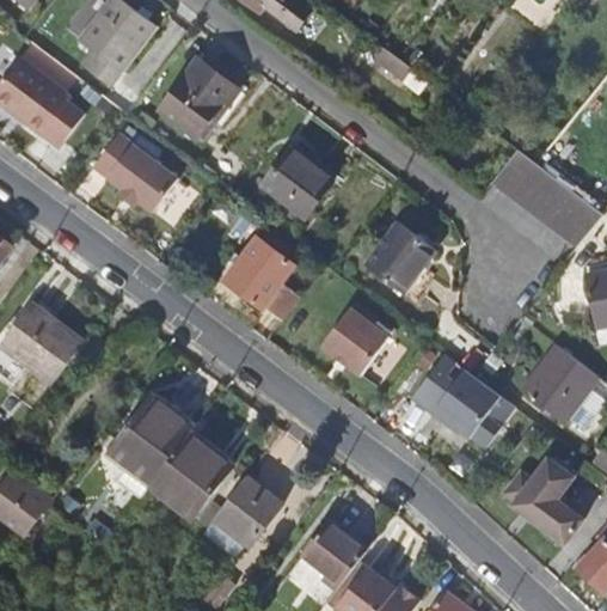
[(80,63),(108,85),(149,29),(111,0),(106,0),(74,43),(86,54),(80,63)]
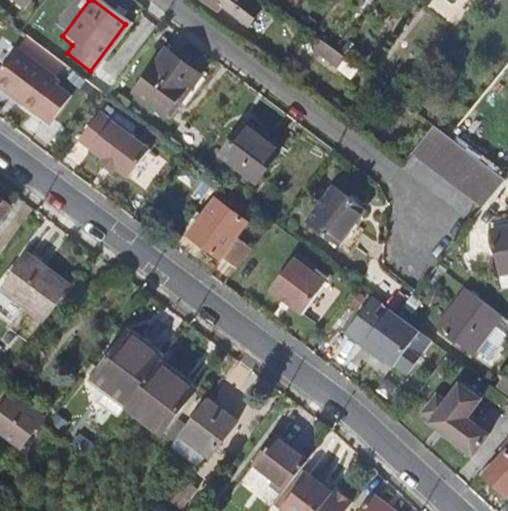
[(204,0),(219,10),(224,2),(248,20),(260,5),(252,0),(204,0)]
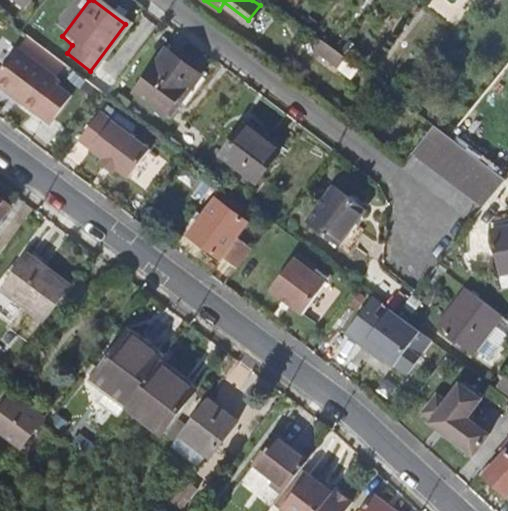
[(338,69),(347,58),(332,47),(321,38),(313,50),(338,69)]
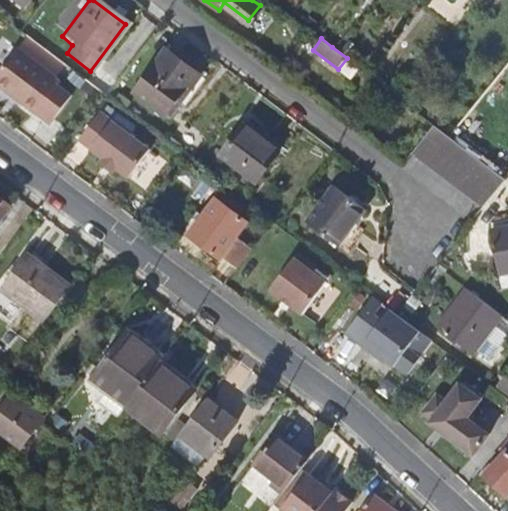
[(55,83),(55,76),(16,46),(0,67),(0,86),(7,92),(10,88),(20,96),(17,99),(34,112),(36,109),(50,120),(70,94),(55,83)]
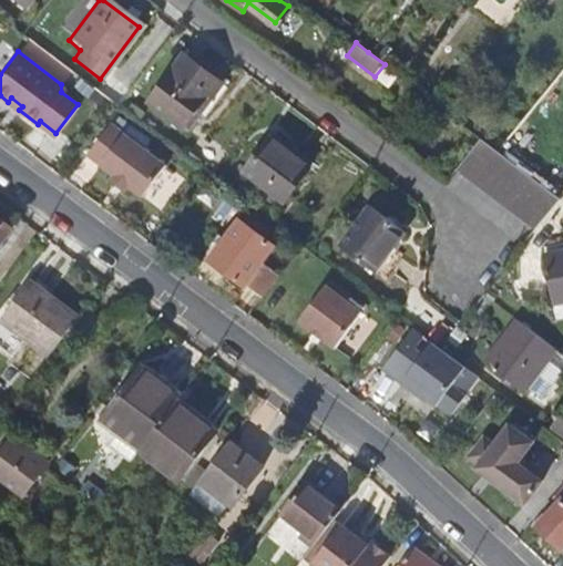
[(156,113),(182,133),(216,86),(178,58),(143,103),(156,113)]
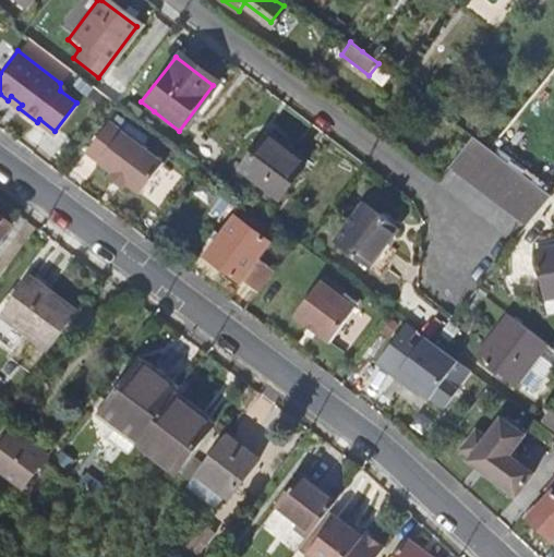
[(107,120),(84,152),(111,171),(108,176),(121,185),(124,181),(139,192),(161,160),(107,120)]
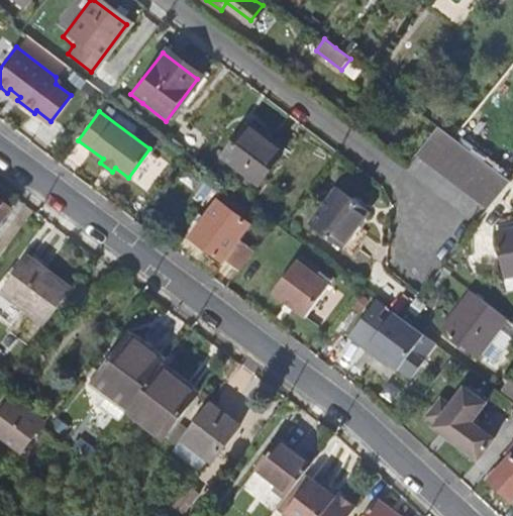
[(415,155),(429,166),(451,136),(436,125),(415,155)]
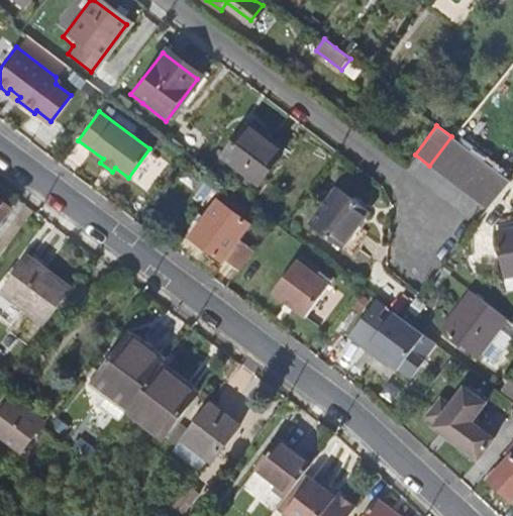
[(231,172),(254,189),(279,158),(241,130),(218,161),(231,172)]
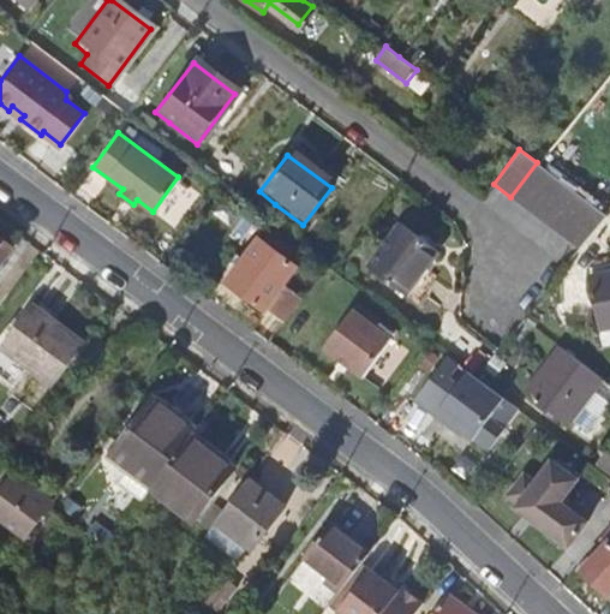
[(510,197),(528,210),(555,177),(537,162),(510,197)]
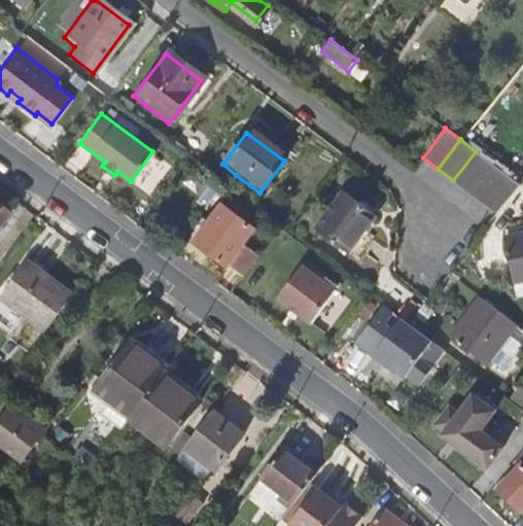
[(453,180),(466,191),(489,162),(476,151),(453,180)]
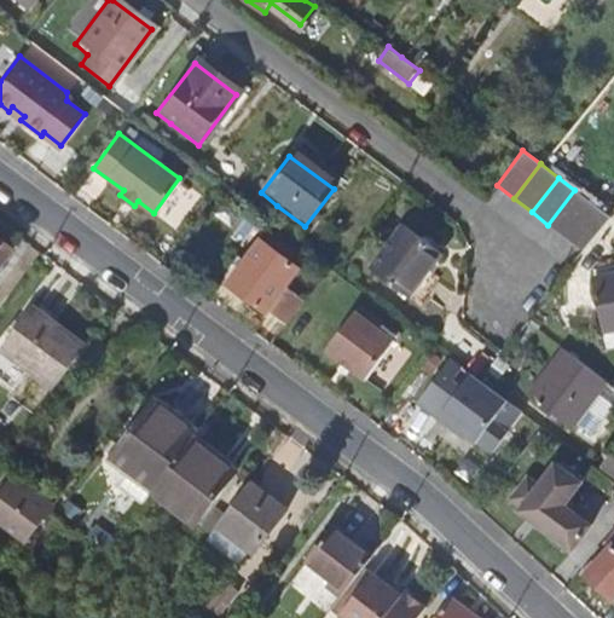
[(548,225),(566,238),(592,203),(574,190),(548,225)]
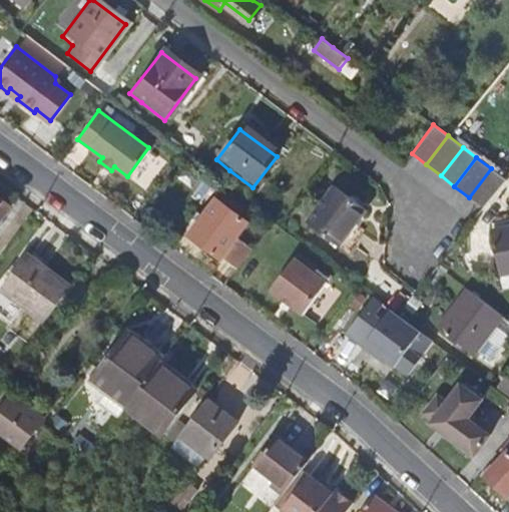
[(469,197),(482,207),(505,179),(491,168),(469,197)]
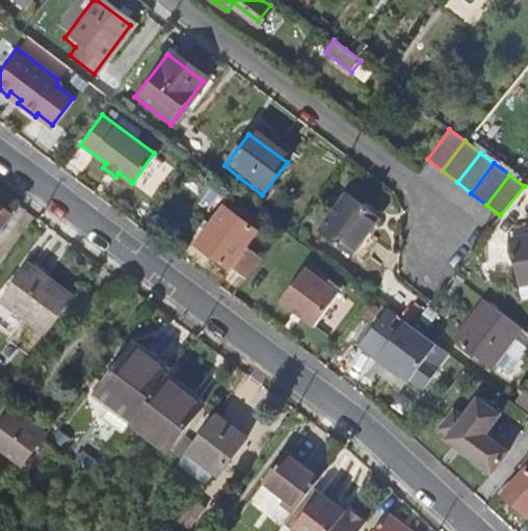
[(325,238),(349,256),(376,218),(343,192),(316,231),(325,238)]
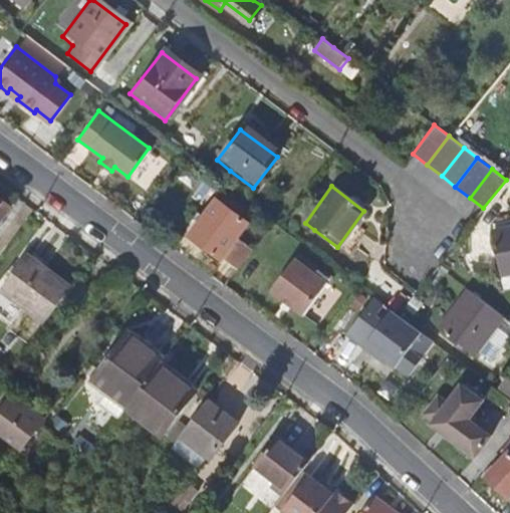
[(245,223),(213,199),(186,235),(219,259),(219,258),(234,269),(250,248),(235,237),(245,223)]
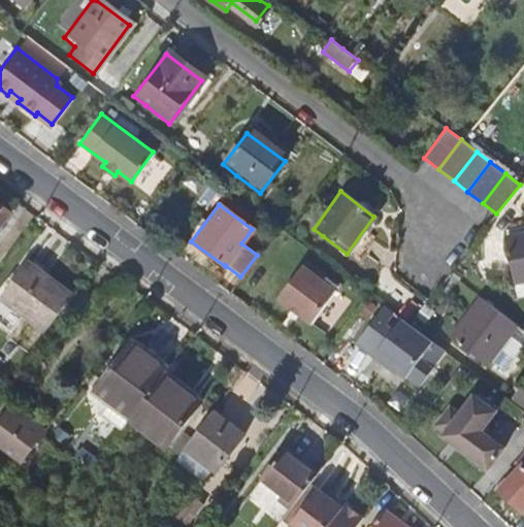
[(515,283),(523,281),(523,236),(506,239),(515,283)]
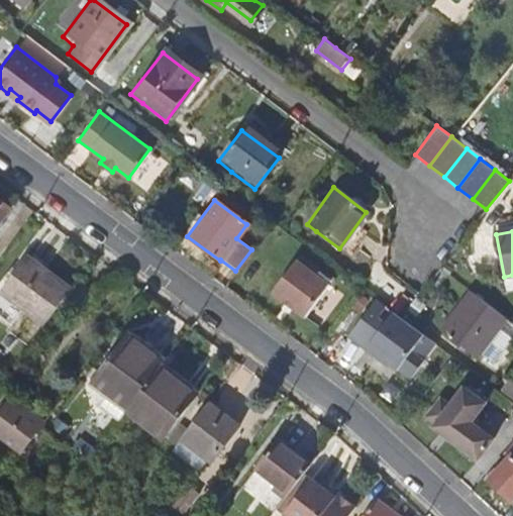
[(0,288),(44,322),(64,298),(71,289),(25,253),(0,288)]
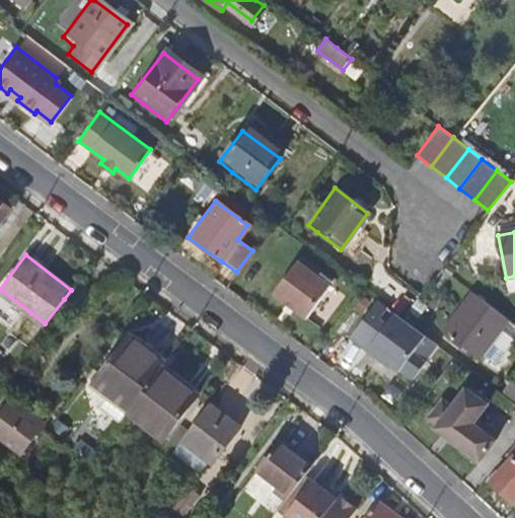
[(295,261),(271,293),(303,317),(327,285),(295,261)]
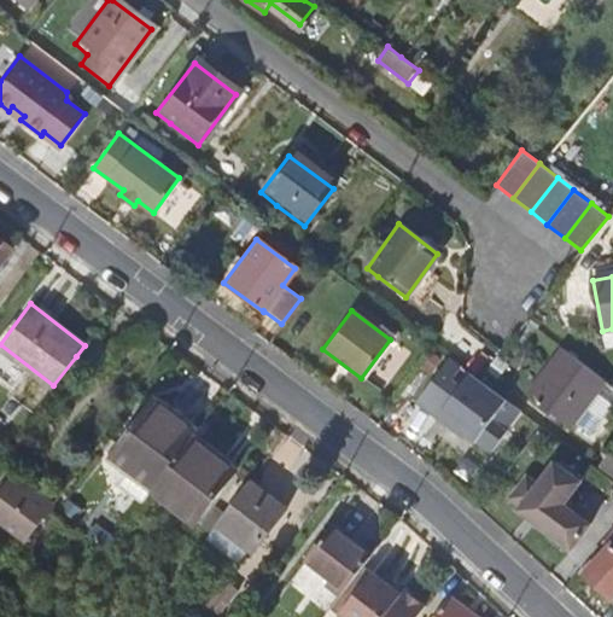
[(112,341),(98,327),(85,345),(76,356),(91,368),(112,341)]
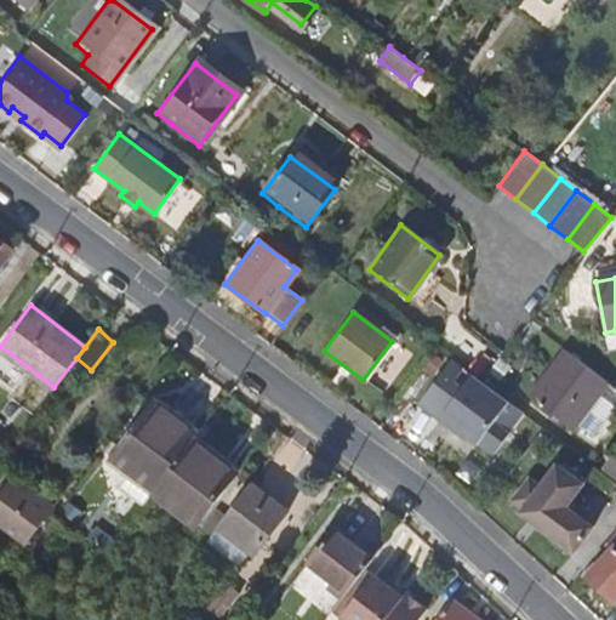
[(597,391),(604,380),(564,348),(529,397),(569,426),(575,419),(592,432),(614,403),(597,391)]
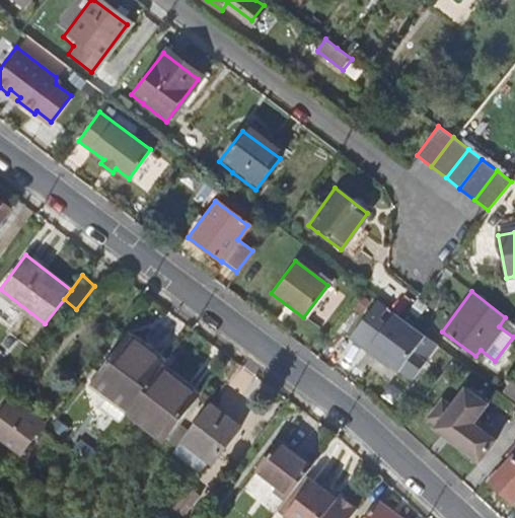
[(385,358),(386,363),(396,370),(423,336),(392,313),(364,351),(378,361),(382,356),(385,358)]
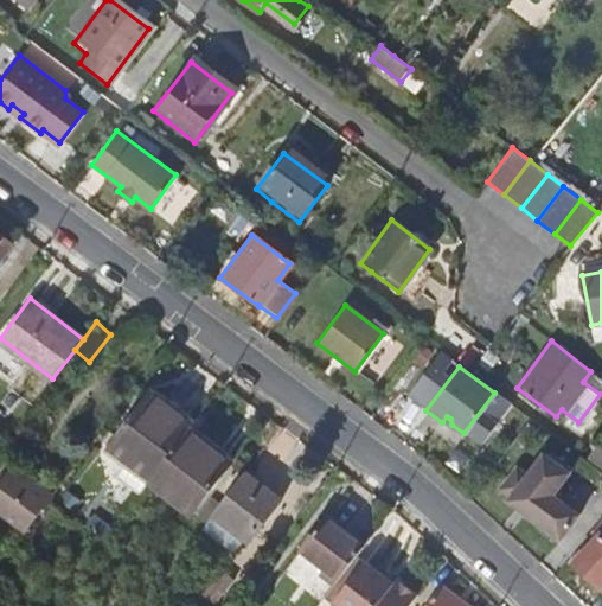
[(109,445),(152,479),(191,427),(193,423),(149,391),(109,445)]
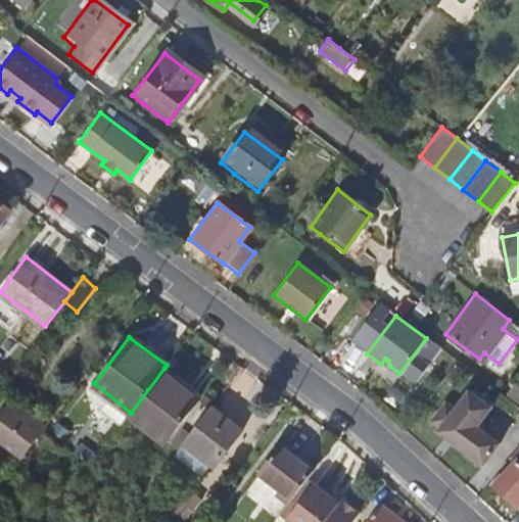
[(199,395),(164,368),(131,413),(129,414),(166,441),(199,395)]
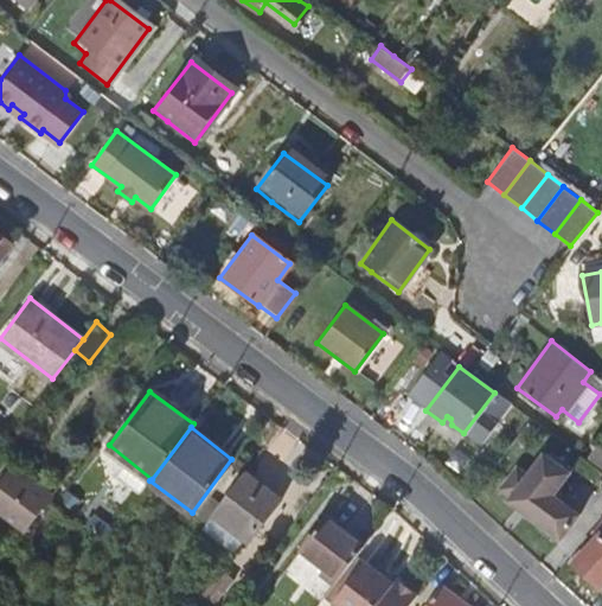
[(601,452),(595,447),(586,461),(601,473),(601,452)]
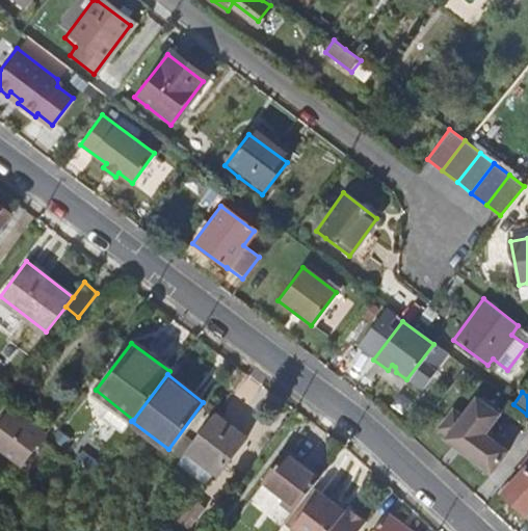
[(451,409),(438,428),(452,440),(457,433),(467,441),(463,447),(474,455),(471,459),(490,473),(506,451),(477,430),(481,424),(486,428),(497,415),(475,398),(460,417),(451,409)]
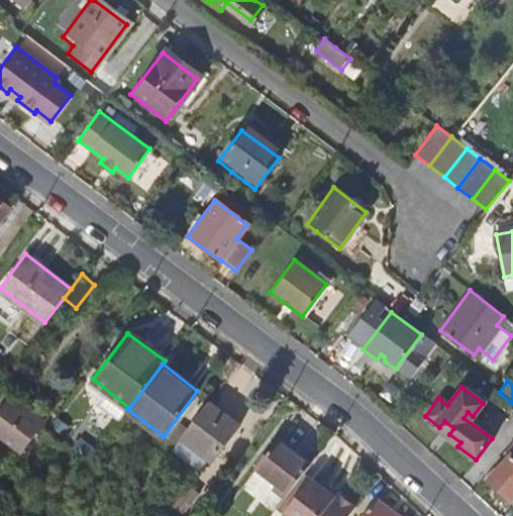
[(1,395),(6,400),(38,423),(44,415),(7,388),(1,395)]
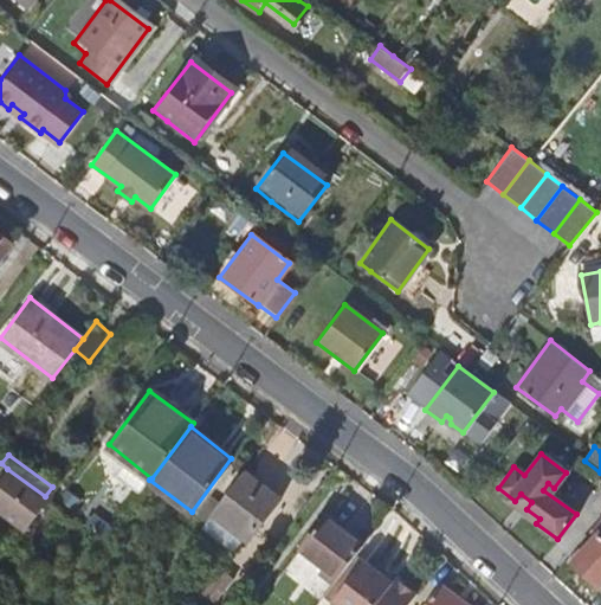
[(0,508),(23,526),(45,496),(7,469),(0,478),(0,508)]
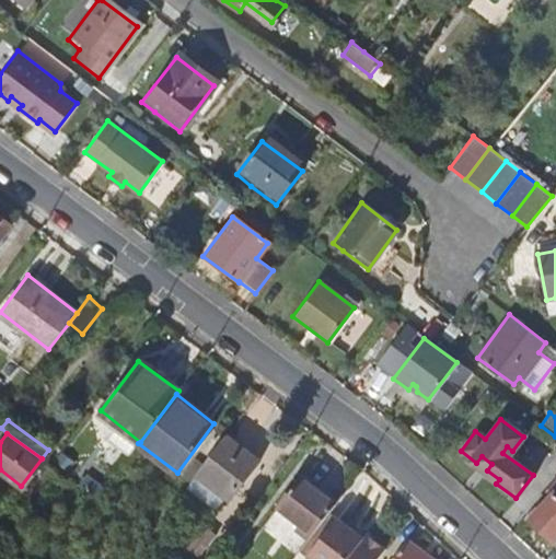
[(257,464),(224,438),(196,476),(229,501),(257,464)]
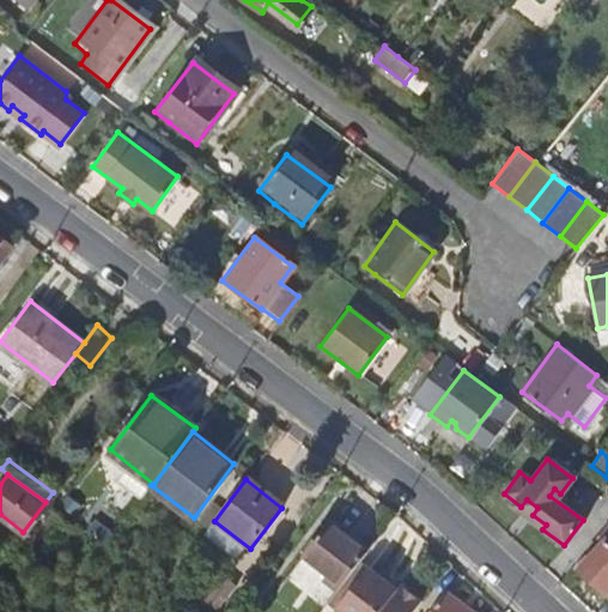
[(322,581),(335,592),(336,591),(358,564),(364,555),(327,526),(301,558),(324,576),(322,581)]
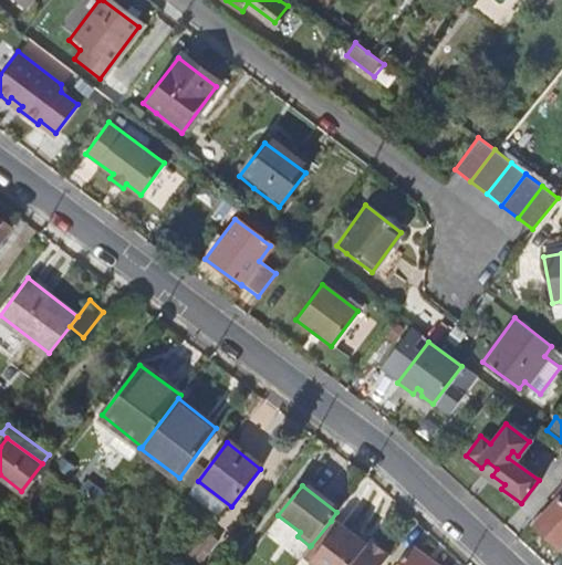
[(536,524),(561,547),(561,546),(561,499),(560,497),(536,524)]
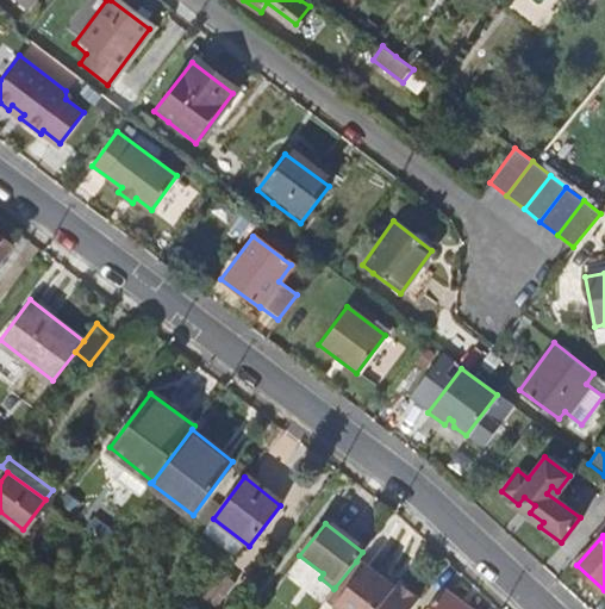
[(332,608),(365,567),(356,561),(335,588),(334,589),(323,603),(331,608),(332,608)]
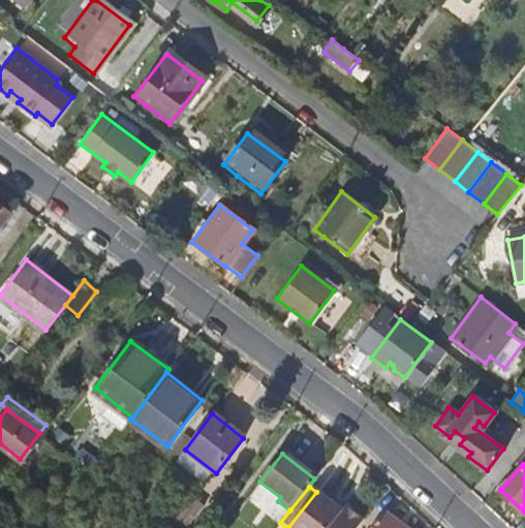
[(356,527),(362,521),(343,506),(340,509),(316,492),(288,527),(356,527)]
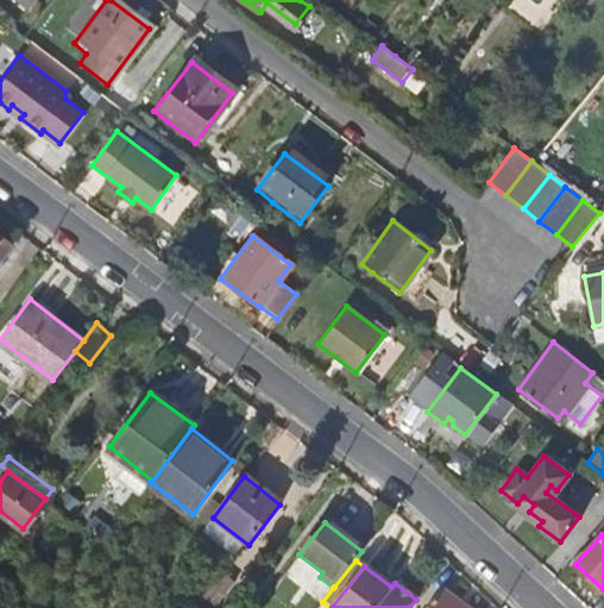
[(466,607),(441,588),(426,607),(466,607)]
